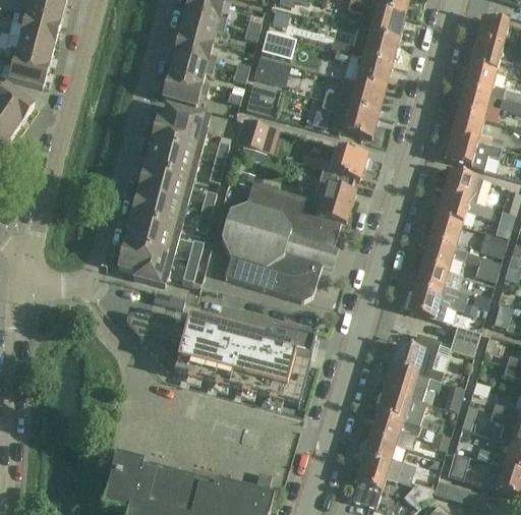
[(21,2),(19,12),(59,22),(65,1),(61,0),(30,0),(29,4),(21,2)]
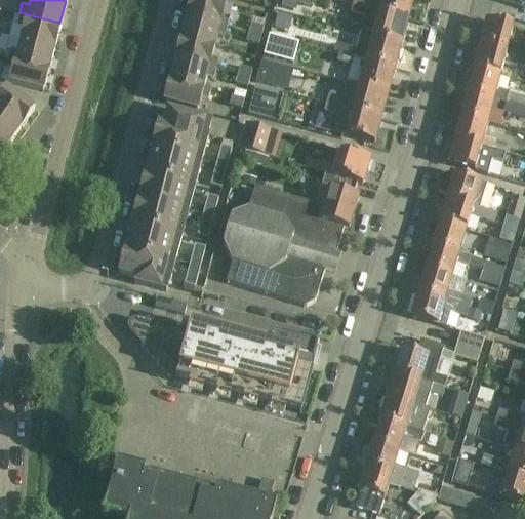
[(189,0),(186,12),(227,23),(230,13),(223,12),(226,0),(189,0)]
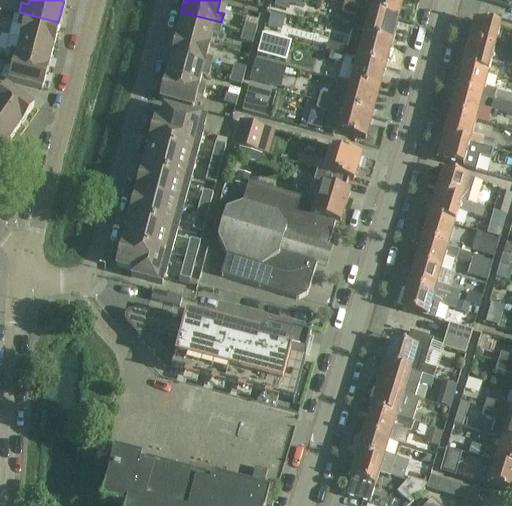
[(355,12),(351,29),(391,39),(397,15),(368,7),(358,5),(343,0),(341,8),(355,12)]
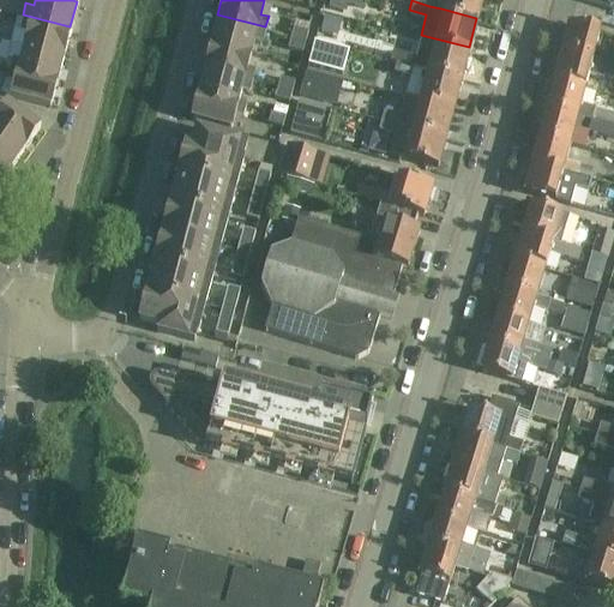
[(444,0),(441,8),(476,18),(481,0),(444,0)]
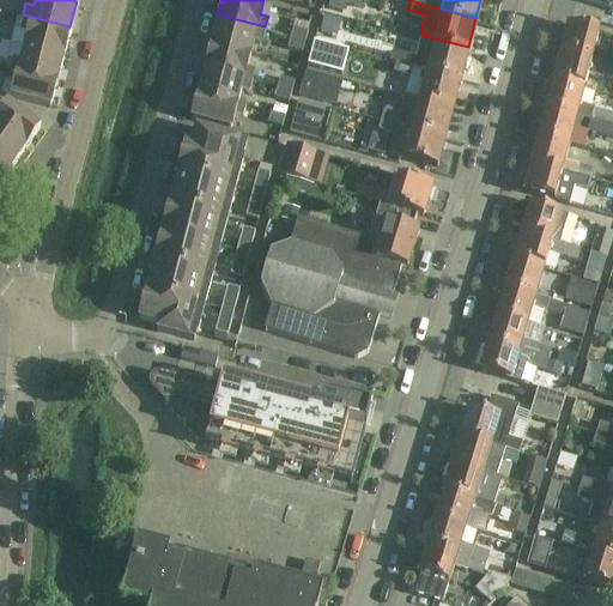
[(64,52),(70,26),(23,14),(19,25),(28,26),(24,41),(64,52)]
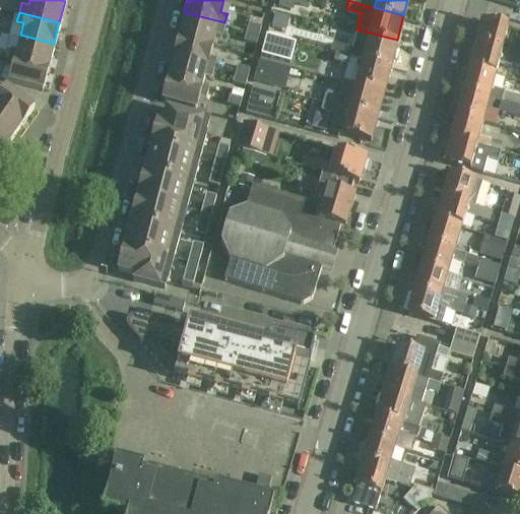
[(184,12),(179,34),(212,42),(215,30),(222,33),(224,22),(184,12)]
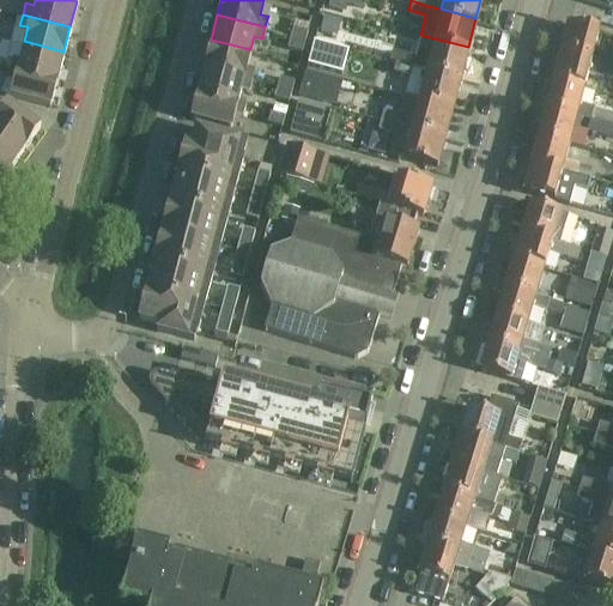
[(568,19),(559,48),(590,56),(590,55),(598,28),(568,19)]
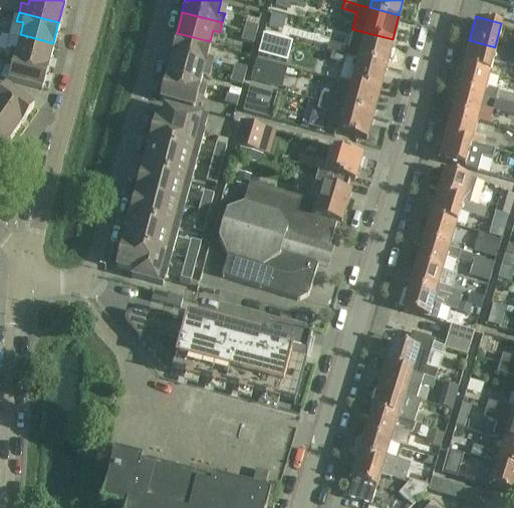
[(246,20),(244,28),(255,31),(257,23),(246,20)]
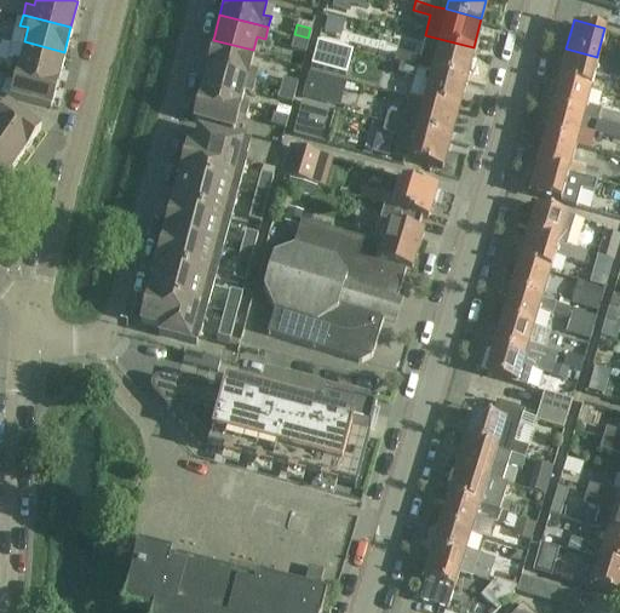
[(294,34),(291,45),(305,47),(308,38),(294,34)]
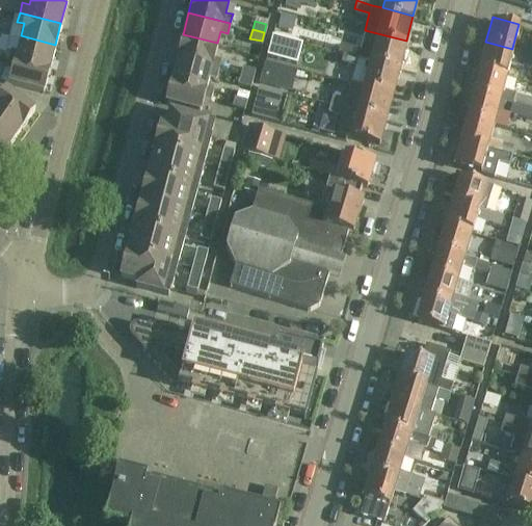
[(340,42),(338,50),(344,51),(358,55),(369,58),(370,57),(400,66),(406,41),(365,30),(361,47),(340,42)]
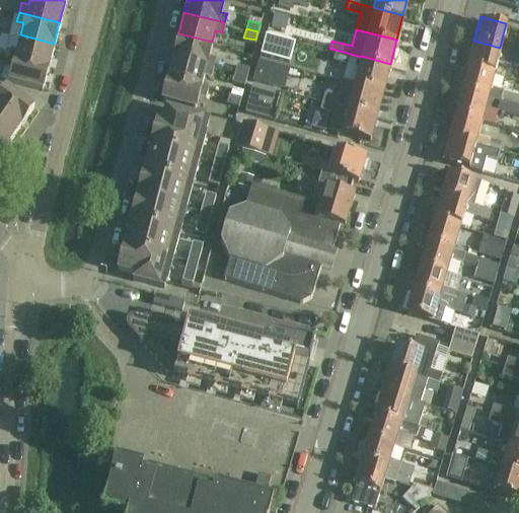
[(178,33),(173,54),(213,65),(216,56),(209,54),(212,42),(178,33)]
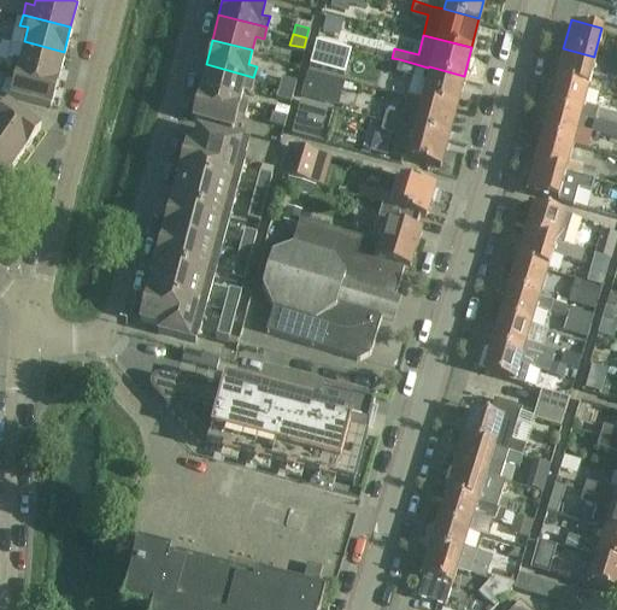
[(57,77),(64,52),(24,41),(21,56),(12,53),(10,64),(57,77)]
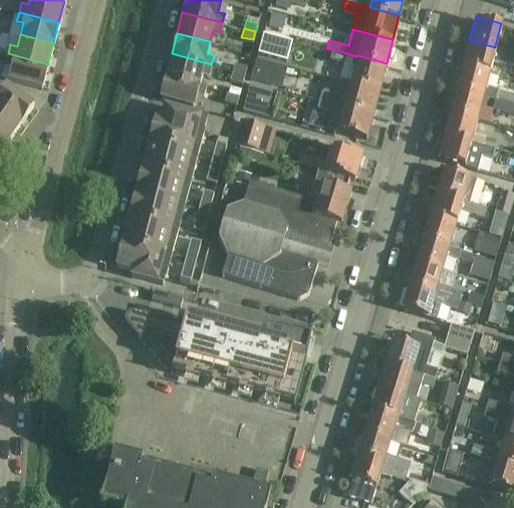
[(469,40),(463,63),(488,70),(492,58),(505,62),(505,60),(513,62),(513,51),(506,49),(495,46),(495,47),(469,40)]
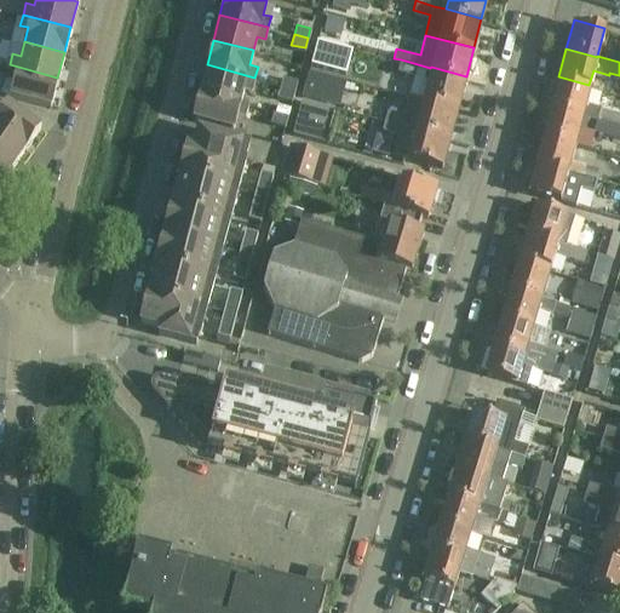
[(401,59),(397,70),(415,74),(418,64),(401,59)]
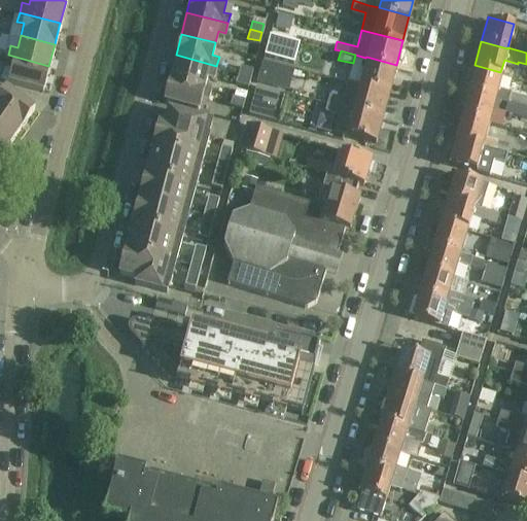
[(48,66),(8,55),(5,64),(12,66),(9,78),(43,88),(48,66)]
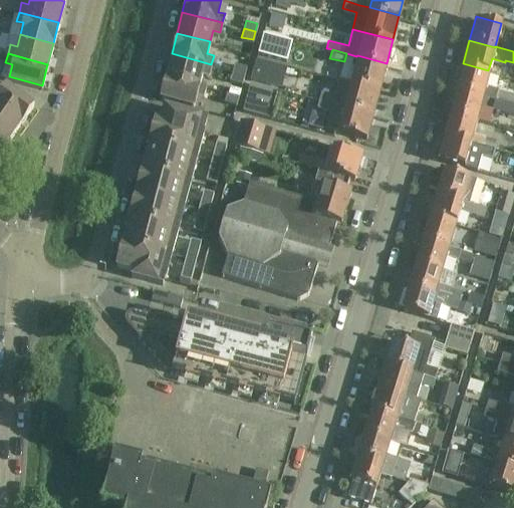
[(166,74),(199,83),(199,82),(202,71),(209,73),(211,64),(172,53),(166,74)]
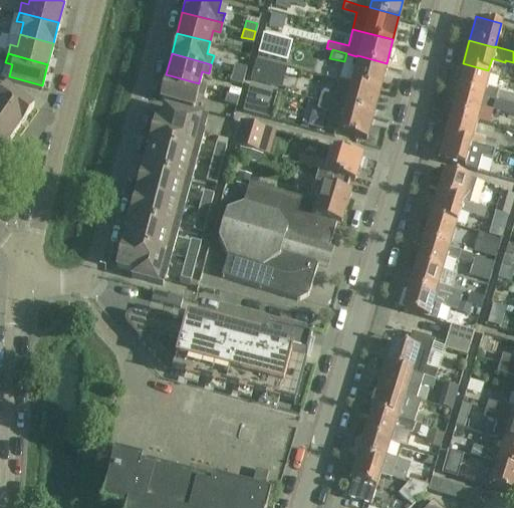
[(379,87),(387,63),(357,55),(356,56),(350,80),(379,87)]
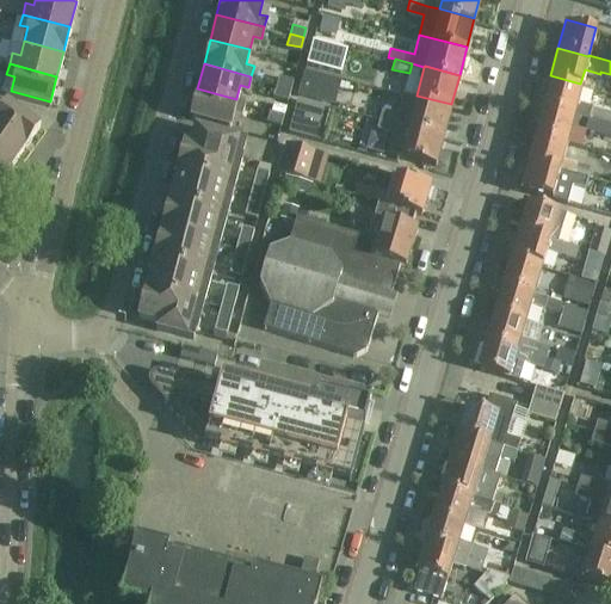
[(278,73),(276,84),(290,87),(292,76),(278,73)]
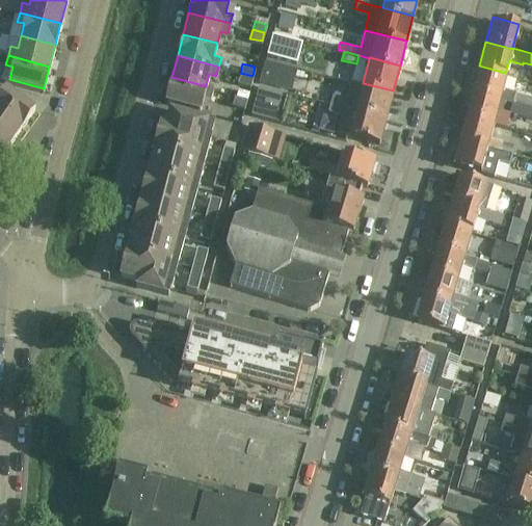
[(479,66),(473,89),(499,97),(499,98),(505,99),(511,101),(531,106),(531,95),(502,86),(505,73),(479,66)]
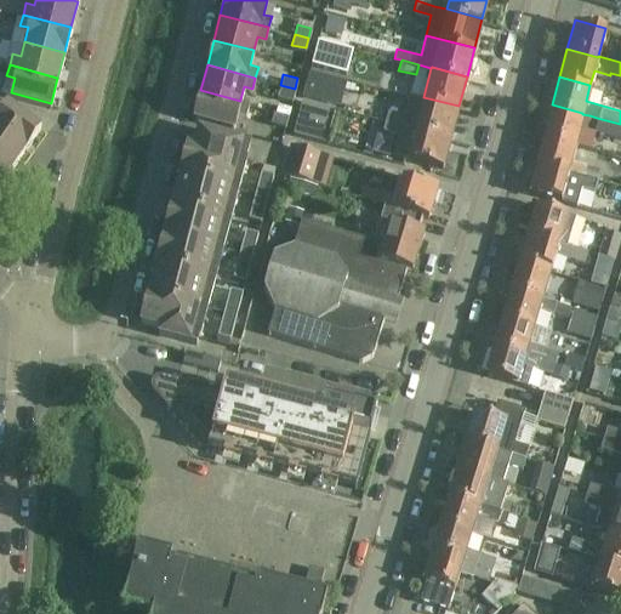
[(280,85),(278,95),(292,98),(295,89),(280,85)]
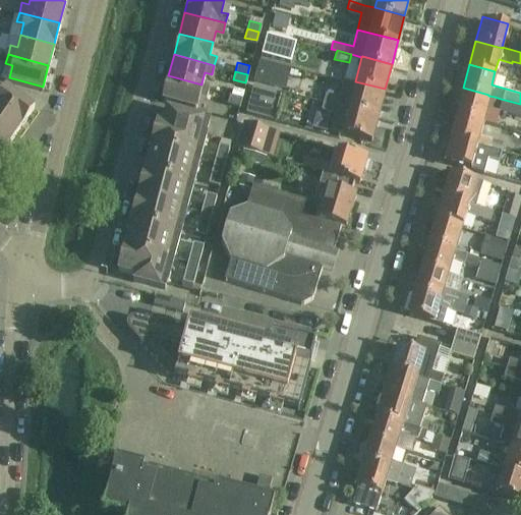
[(209,86),(201,83),(201,84),(168,75),(162,97),(195,106),(199,94),(206,96),(209,86)]
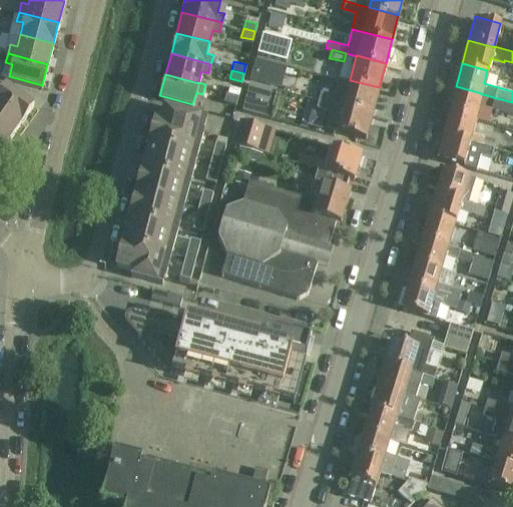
[(379,87),(350,80),(339,77),(334,93),(321,90),(319,97),(372,112),(379,87)]
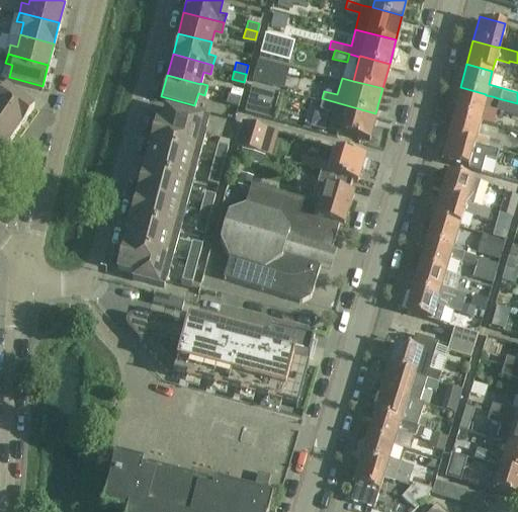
[(278,87),(252,79),(244,107),(271,114),(278,87)]
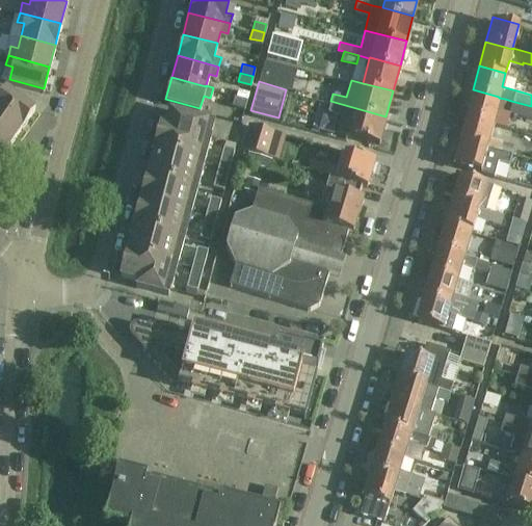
[(0,108),(22,125),(35,105),(6,85),(0,93),(0,108)]
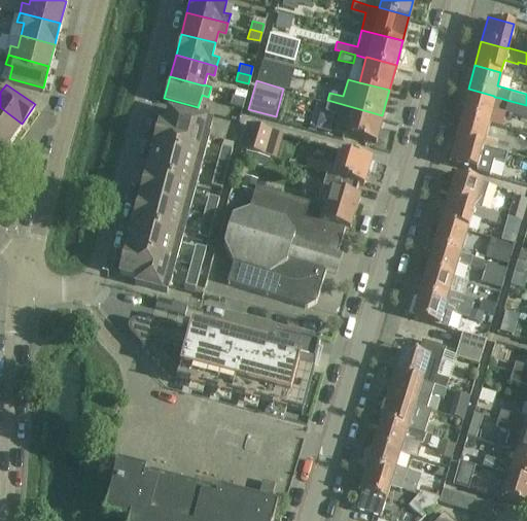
[(468,89),(462,113),(488,119),(492,106),(497,107),(500,98),(494,97),(494,96),(468,89)]
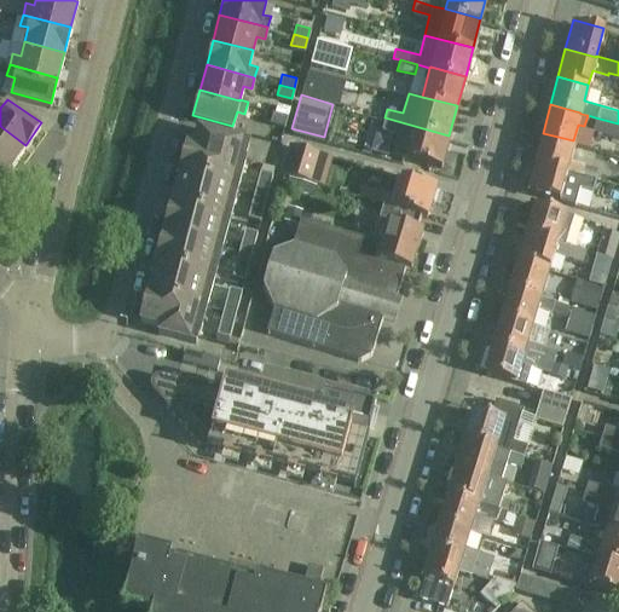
[(273,110),(271,120),(284,123),(288,114),(273,110)]
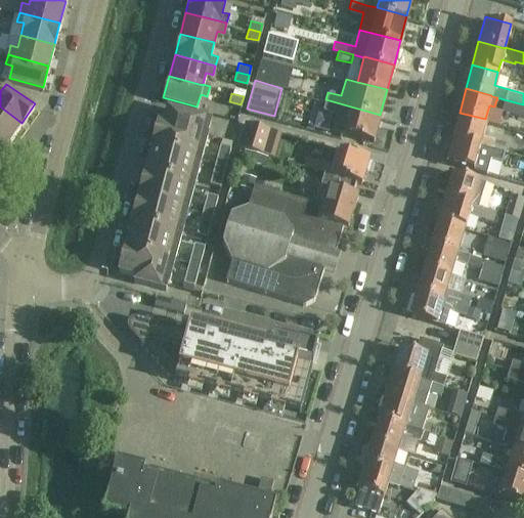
[(380,115),(325,99),(323,109),(337,112),(332,129),(374,140),(380,115)]
